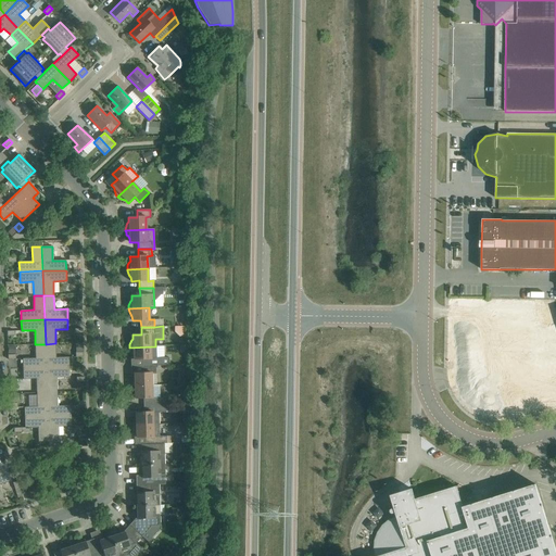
[(68,357),(55,357),(55,343),(46,344),(46,368),(70,367),(68,357)]
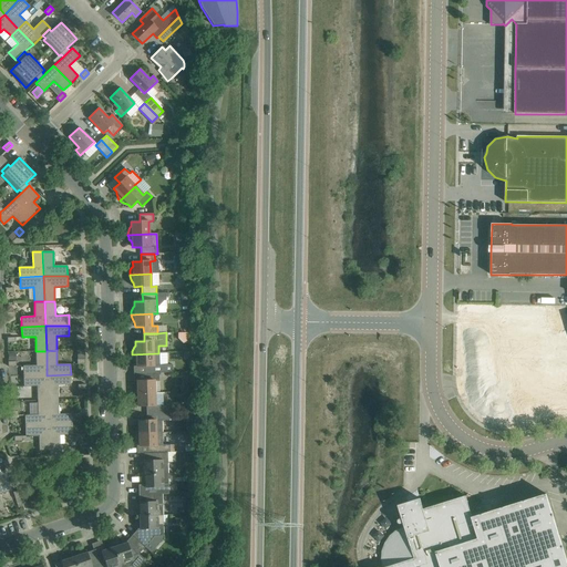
[(35,351),(37,366),(23,366),(23,377),(47,375),(47,351),(35,351)]
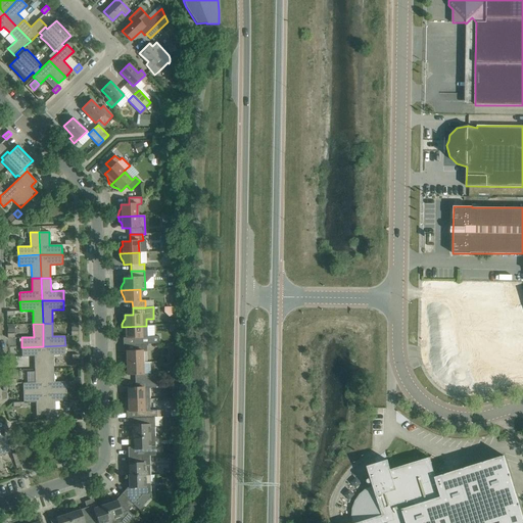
[(126,334),(126,338),(134,337),(134,344),(146,344),(146,343),(158,343),(158,336),(153,337),(147,337),(146,326),(122,327),(122,328),(123,331),(125,333),(126,334)]
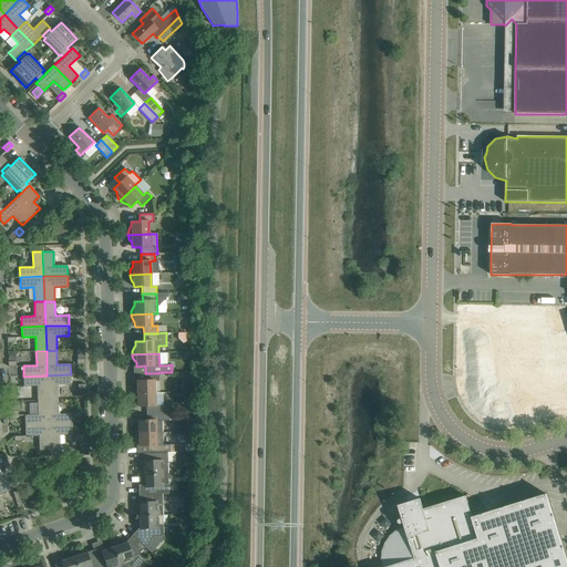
[(566,361),(467,360),(467,373),(476,403),(527,403),(566,392),(566,361)]
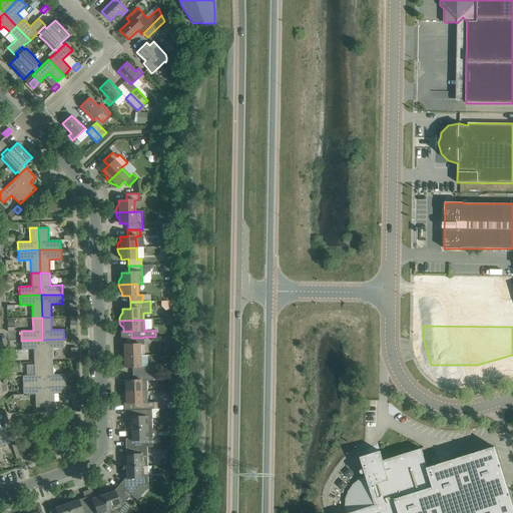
[(123,349),(122,350),(121,352),(120,355),(120,357),(140,356),(139,344),(143,344),(143,338),(131,338),(131,345),(123,345),(123,349)]
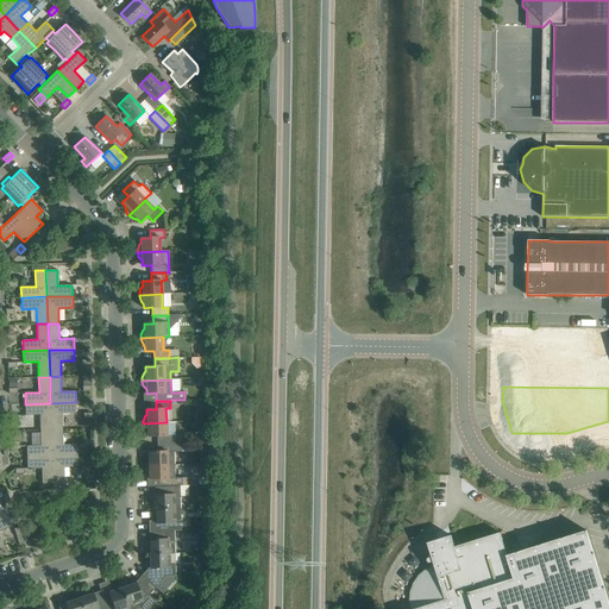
[(62,414),(76,414),(76,402),(50,403),(51,429),(62,429),(62,414)]
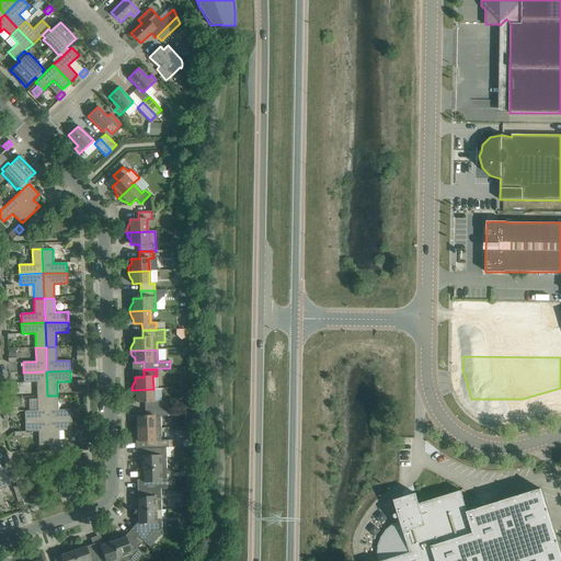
[(23,373),(23,382),(36,382),(37,397),(47,396),(46,371),(23,373)]
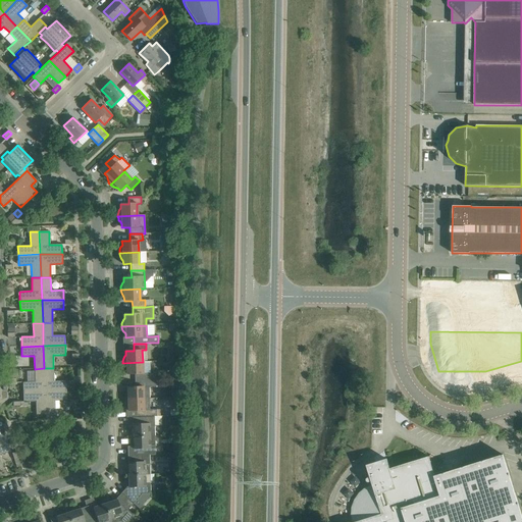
[(126,370),(126,374),(135,373),(135,380),(147,380),(148,380),(155,380),(155,373),(143,373),(143,362),(122,363),(122,364),(123,367),(125,369),(126,370)]
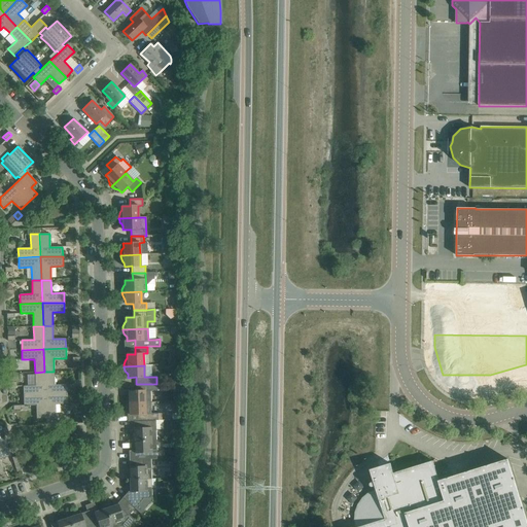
[(35,373),(35,385),(23,386),(23,395),(45,395),(44,372),(35,373)]
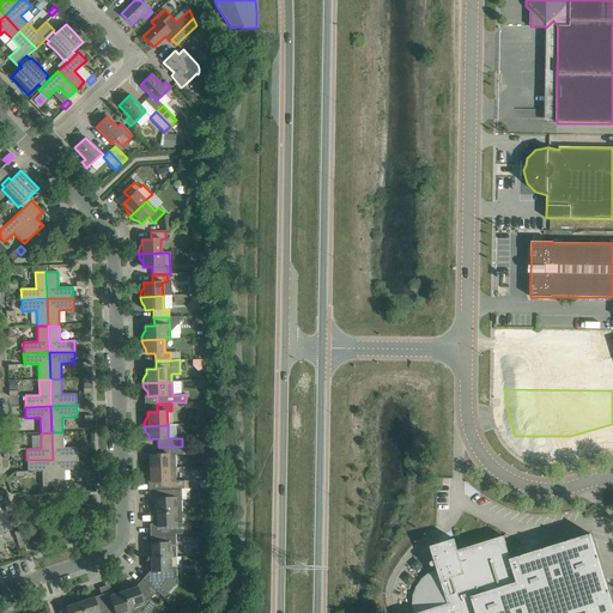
[(78,447),(64,448),(62,432),(52,432),(53,460),(78,459),(78,447)]
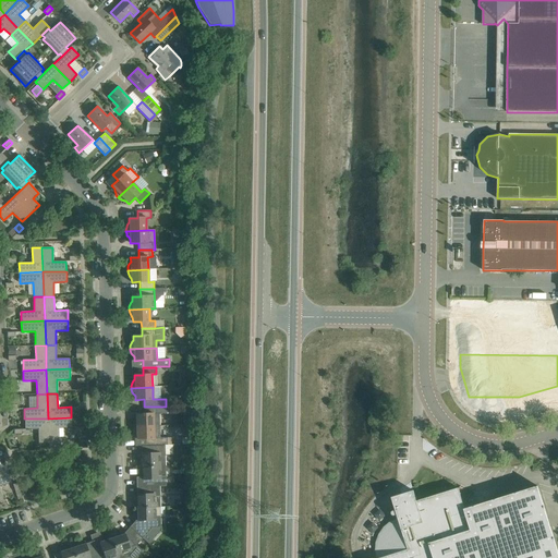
[(136,419),(134,421),(133,423),(133,425),(133,427),(154,426),(153,413),(158,413),(158,407),(157,407),(144,407),(144,414),(136,414),(136,419)]
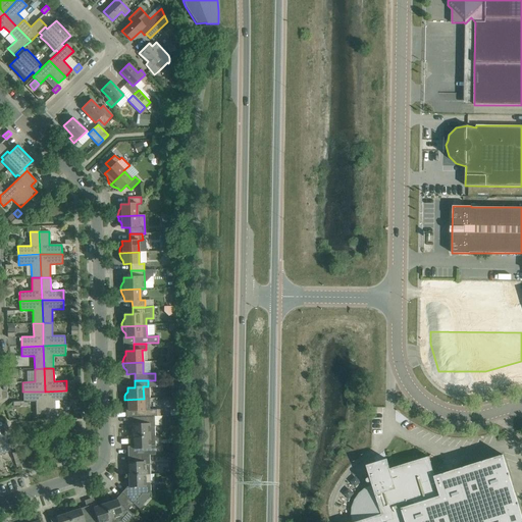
[(55,401),(67,400),(66,390),(45,392),(46,414),(46,419),(53,419),(52,414),(55,414),(55,401)]
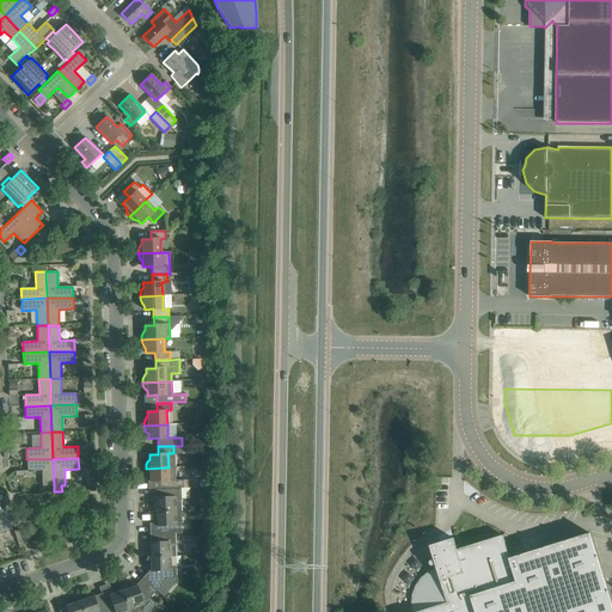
[(28,471),(32,471),(42,470),(42,487),(54,485),(53,459),(26,459),(28,471)]
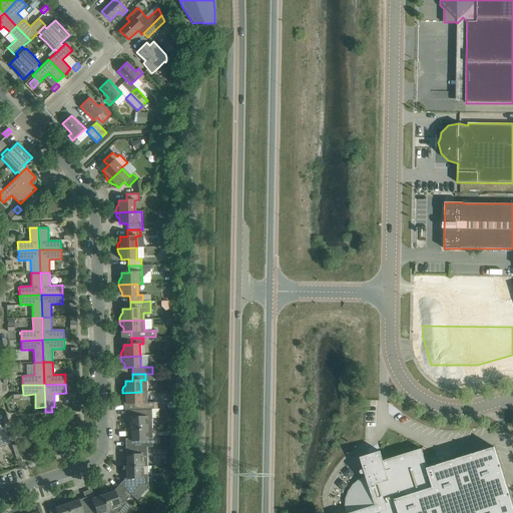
[(125,400),(125,404),(133,403),(133,410),(151,410),(154,409),(153,403),(147,403),(146,392),(141,392),(122,393),(122,396),(124,399),(125,400)]
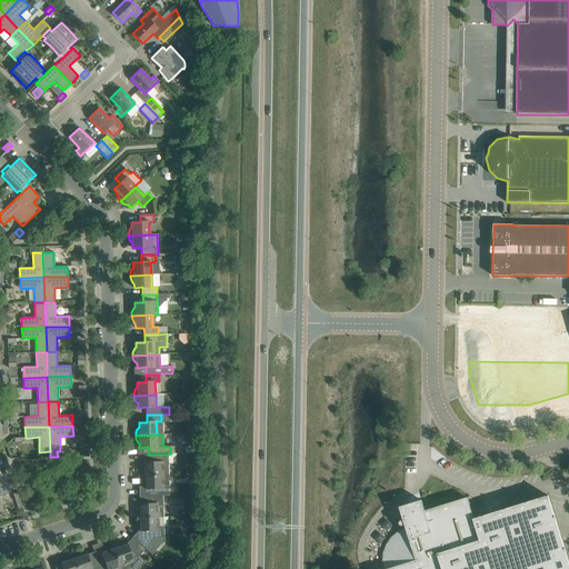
[(145,456),(146,456),(147,465),(145,465),(145,476),(168,475),(168,455),(148,455),(145,455),(145,456)]
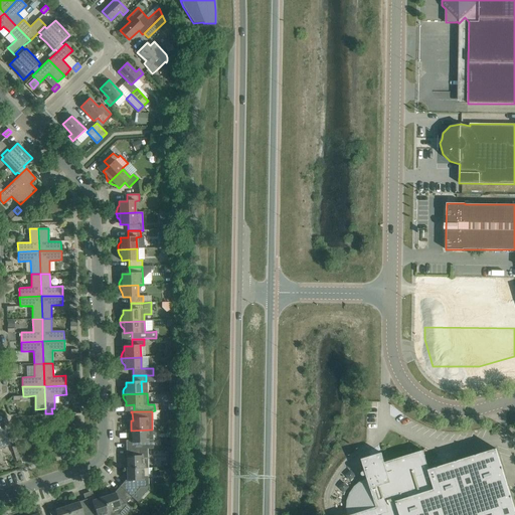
[(152,430),(131,431),(132,441),(133,441),(133,450),(147,449),(153,449),(152,430)]
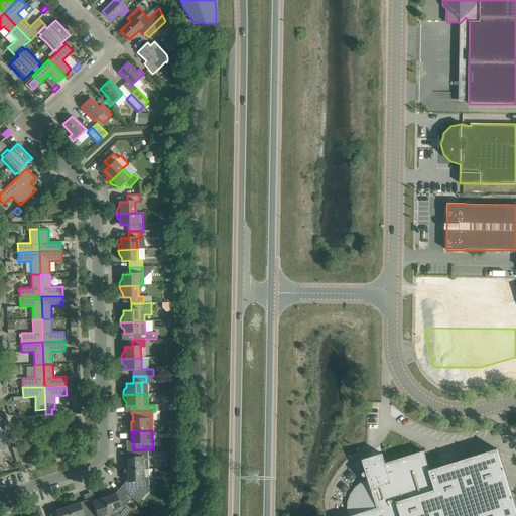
[(0,454),(0,449),(10,446),(7,437),(0,439),(0,464),(3,463),(0,454)]
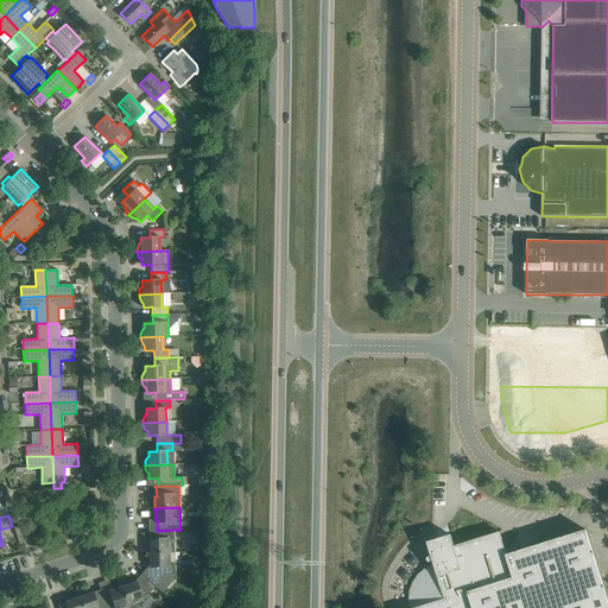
[(175,552),(173,530),(157,531),(149,531),(150,553),(175,552)]
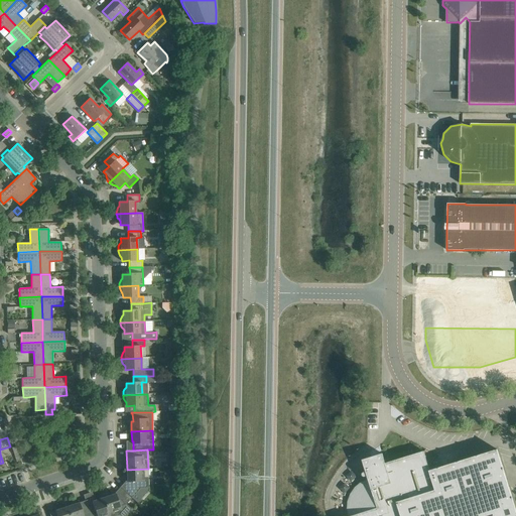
[(429,471),(423,452),(385,464),(382,454),(362,460),(368,480),(362,483),(355,488),(351,495),(348,502),(347,510),(348,515),(515,515),(515,510),(497,449),(429,471)]
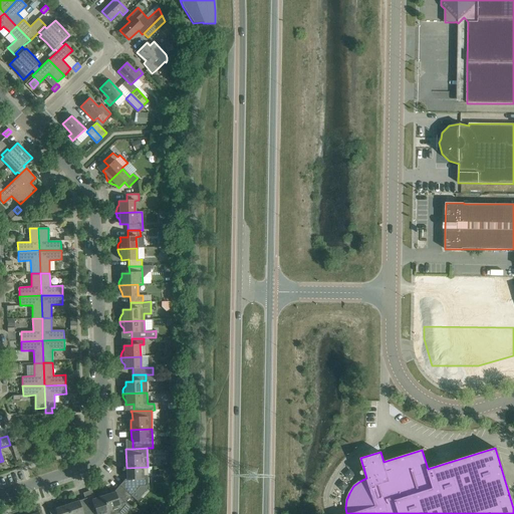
[(126,468),(126,478),(129,478),(129,480),(121,487),(132,496),(140,486),(148,486),(148,467),(126,468)]
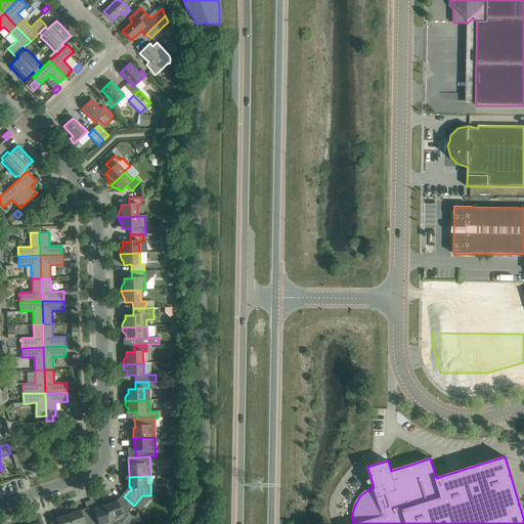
[(119,503),(116,504),(115,503),(105,506),(112,523),(120,523),(131,520),(128,512),(134,506),(124,496),(119,503)]
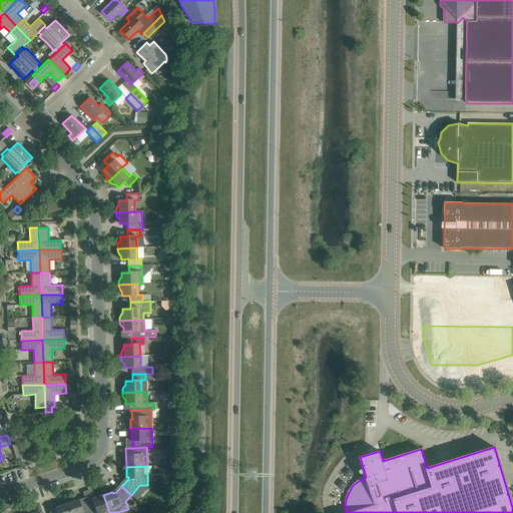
[(85,499),(89,512),(109,512),(103,495),(94,498),(94,499),(86,502),(85,499)]
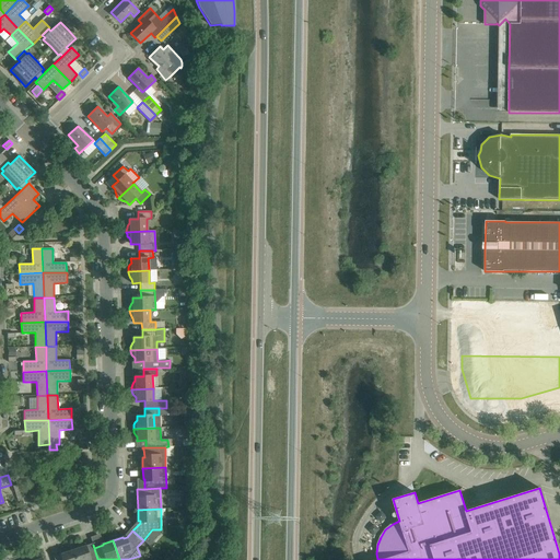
[(84,548),(83,546),(73,550),(76,559),(97,559),(93,545),(84,548)]
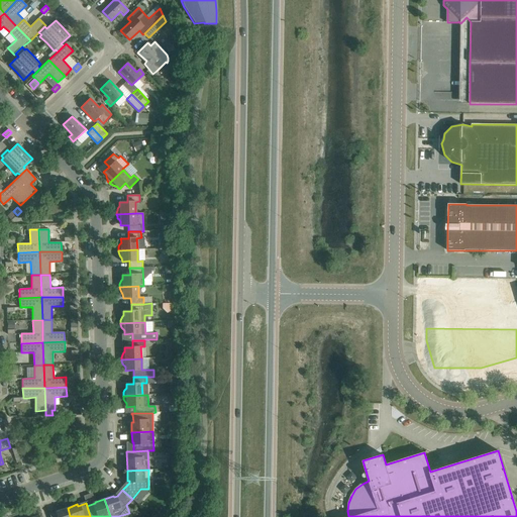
[(50,515),(49,513),(49,514),(49,516),(70,516),(68,508),(58,511),(59,512),(50,515)]
